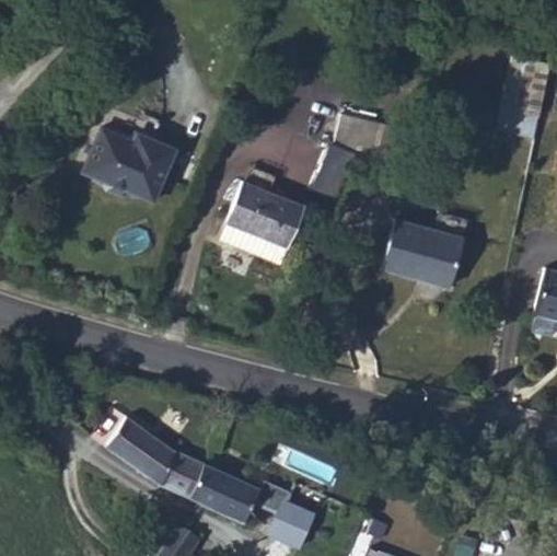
[(538,116),(548,66),(510,58),(500,108),(538,116)]
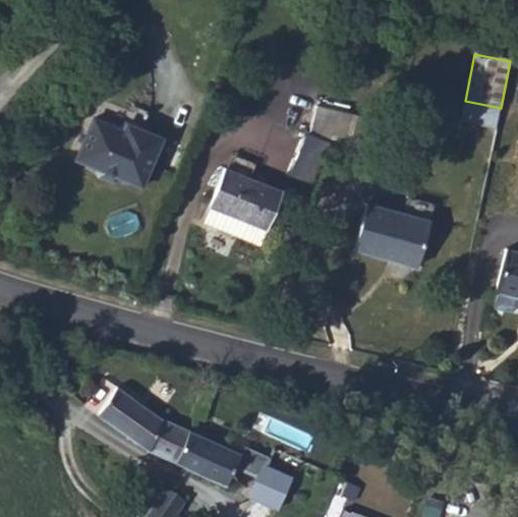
[(361,134),(396,146),(404,122),(369,110),(361,134)]
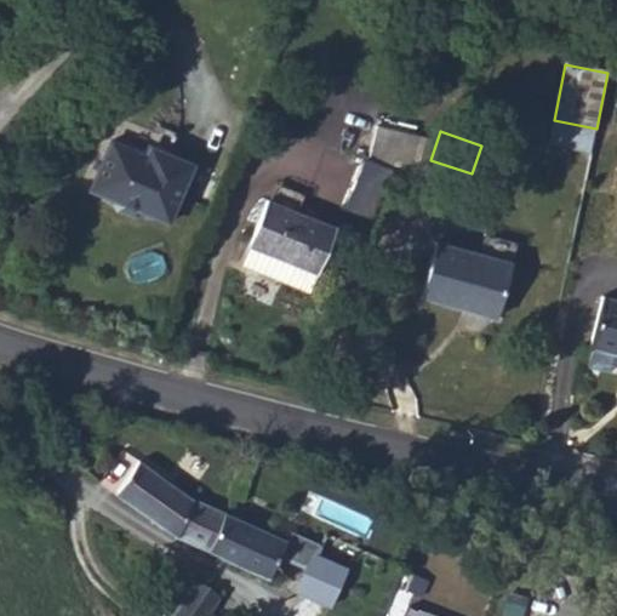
[(172,169),(119,143),(96,193),(121,205),(120,206),(123,215),(141,222),(148,220),(149,217),(173,229),(201,171),(176,160),(172,169)]
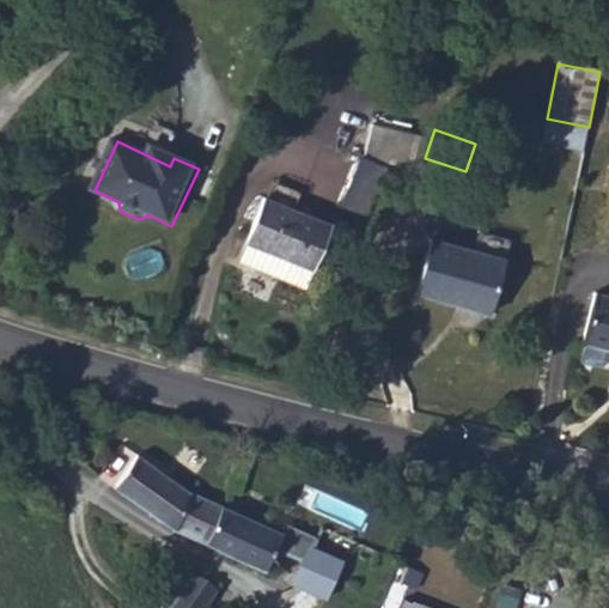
[(278,183),(272,196),(297,208),(303,196),(278,183)]
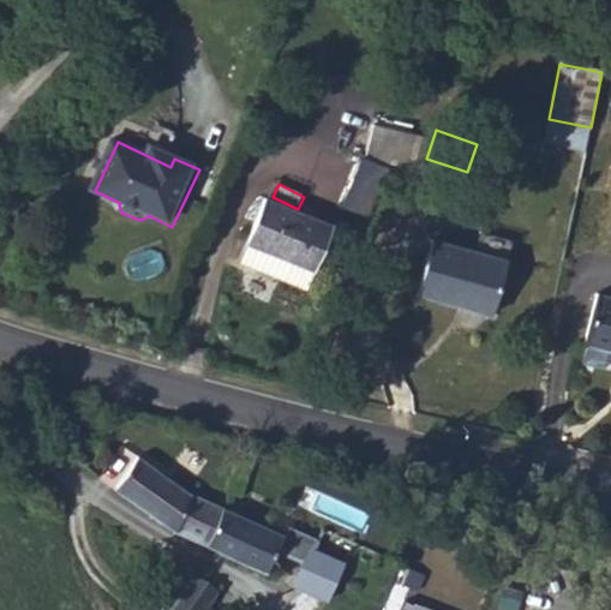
[(240,243),(310,269),(327,225),(251,196),(234,240),(240,243)]
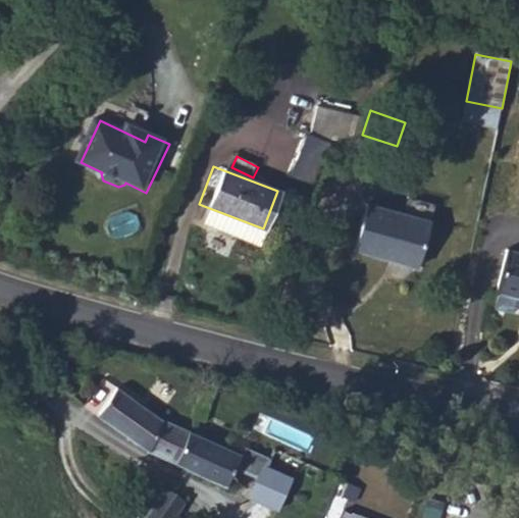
[(355,251),(423,268),(435,220),(366,204),(355,251)]
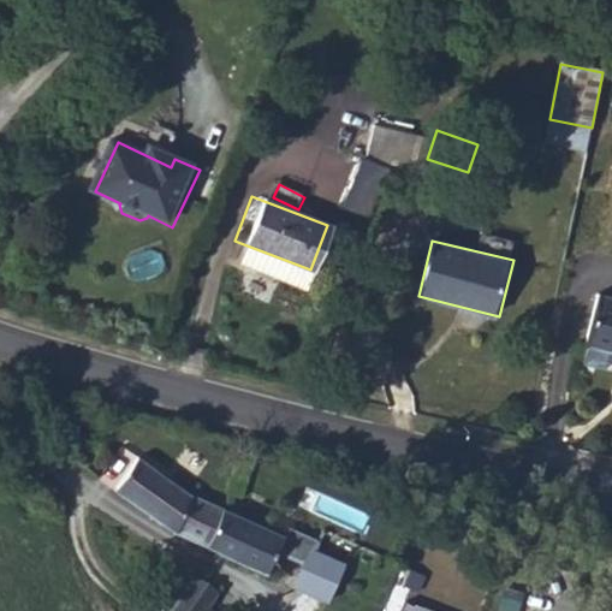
[(233,260),(304,286),(310,270),(241,243),(233,260)]
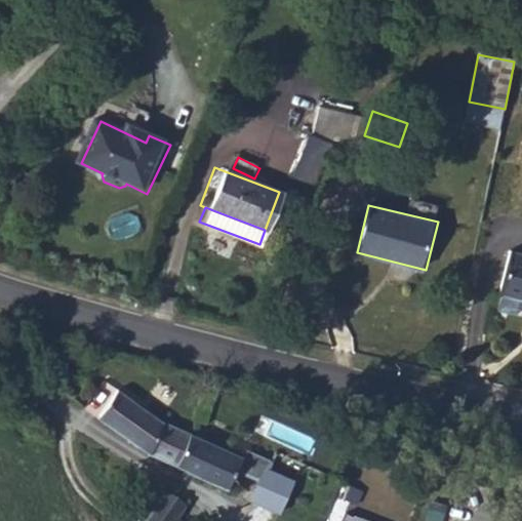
[(521,250),(512,249),(506,293),(521,295),(521,250)]
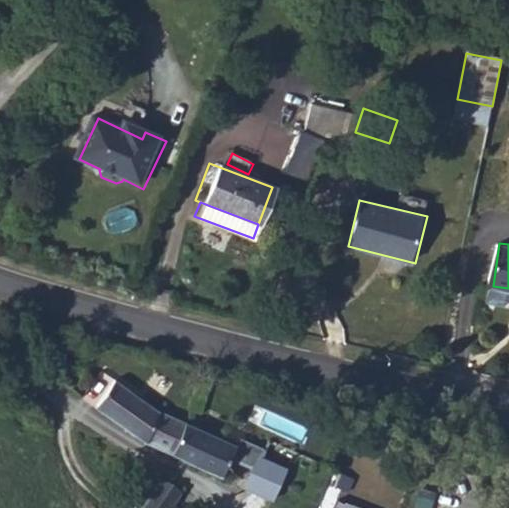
[(142,437),(174,454),(190,421),(104,378),(88,410),(142,437)]
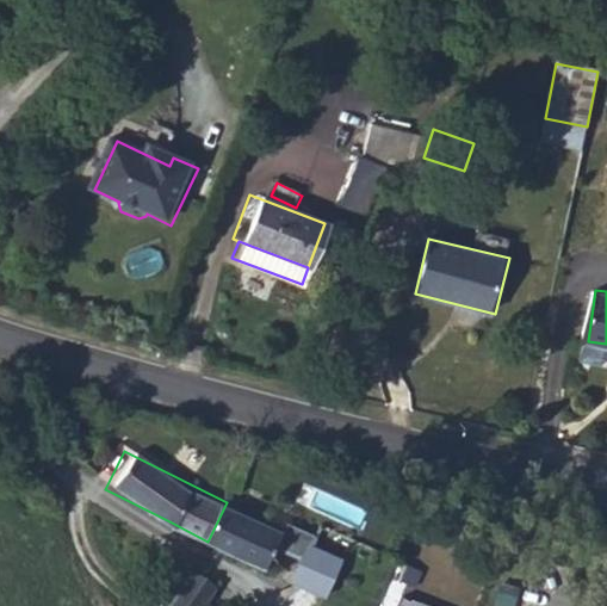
[(208,542),(265,570),(277,549),(285,532),(227,502),(208,542)]
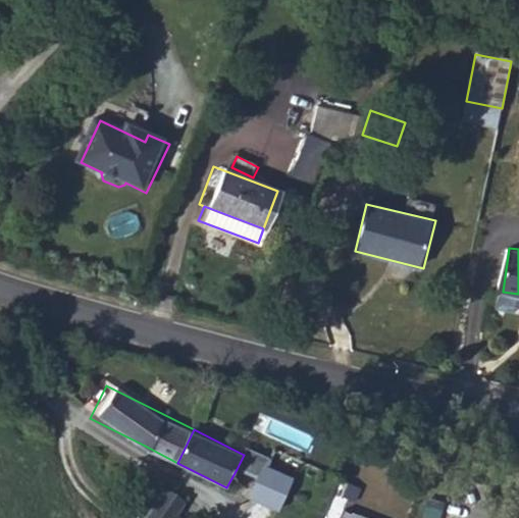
[(271,460),(246,448),(237,469),(259,480),(250,500),(278,514),(295,479),(268,467),(271,460)]
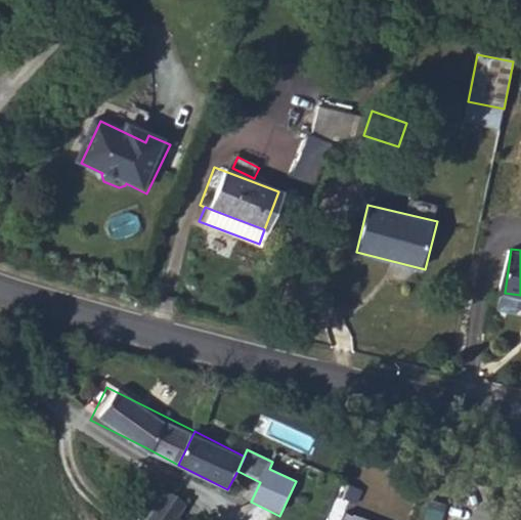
[(185,506),(134,474),(116,493),(130,519),(211,519),(187,503),(185,506)]
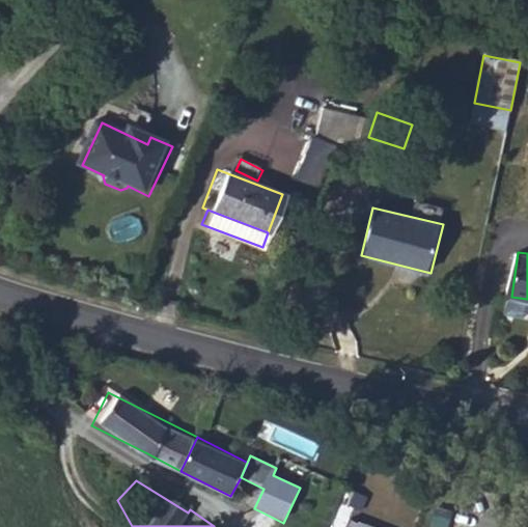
[(367,497),(349,490),(342,505),(362,511),(367,497)]
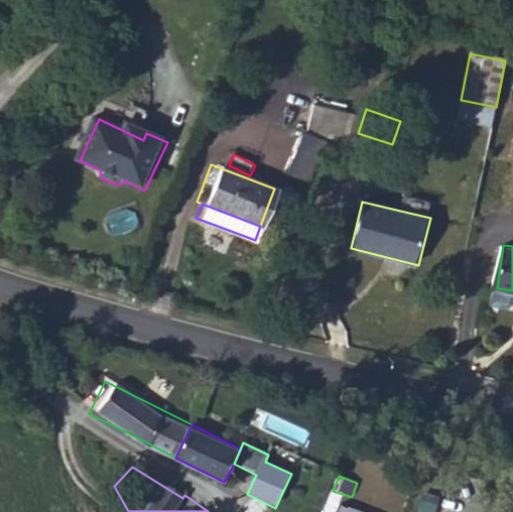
[(436,511),(441,498),(420,491),(414,511),(436,511)]
